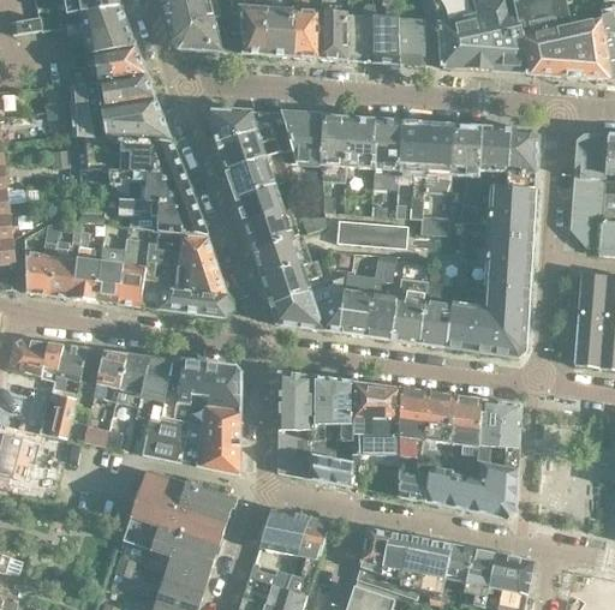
[(30,0),(31,5),(60,0),(63,12),(81,9),(120,4),(120,0),(30,0)]
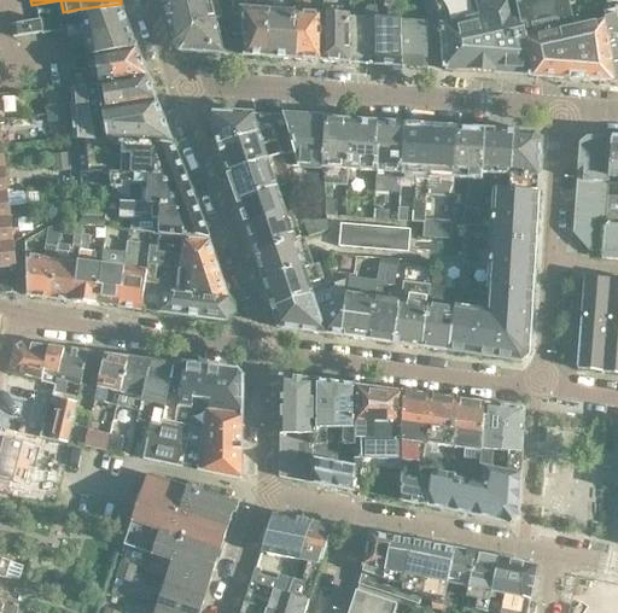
[(173,0),(163,3),(169,28),(216,16),(211,0),(173,0)]
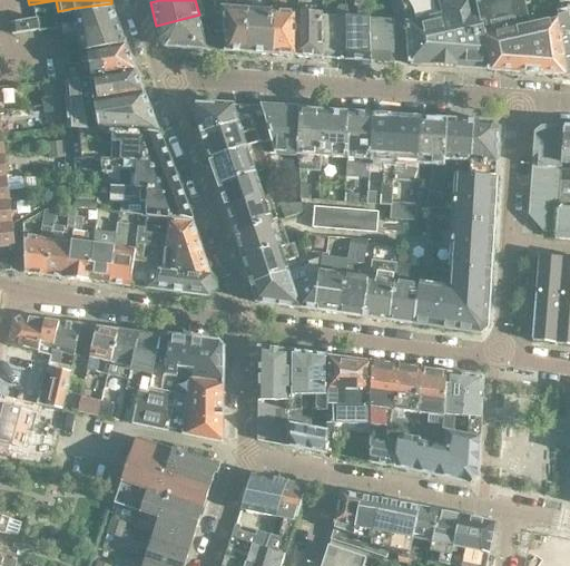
[(219,0),(220,2),(225,42),(226,47),(248,49),(248,5),(248,0),(219,0)]
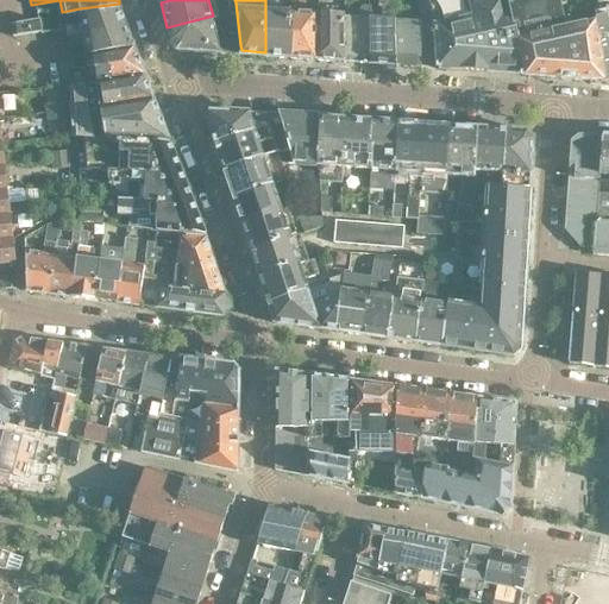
[(265,0),(265,5),(265,52),(292,55),(293,6),(281,6),(281,0),(265,0)]
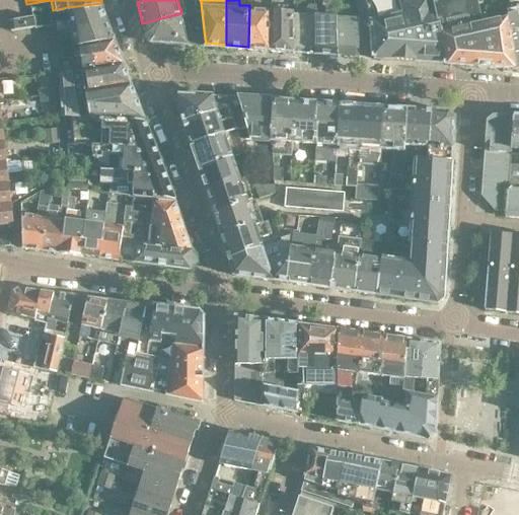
[(315,12),(314,51),(337,53),(337,13),(335,0),(324,0),(325,13),(315,12)]
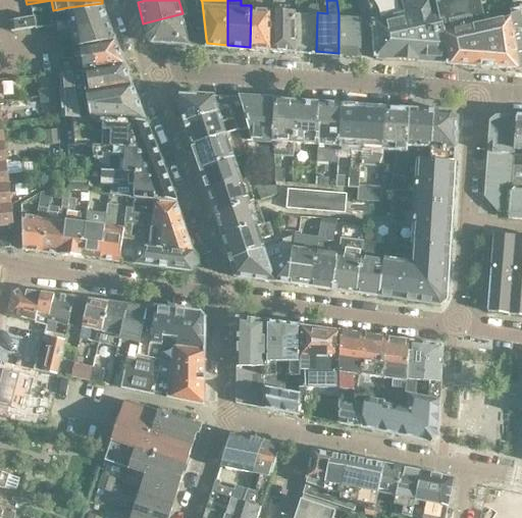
[(367,0),(371,16),(374,55),(449,60),(446,46),(448,43),(445,30),(441,17),(439,17),(435,1),(438,0),(367,0)]
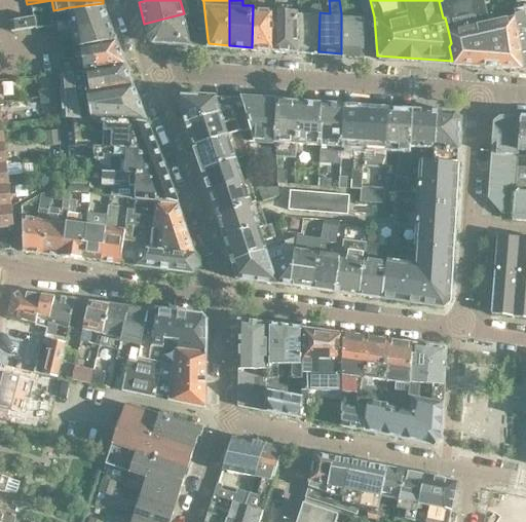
[(442,0),(448,30),(451,43),(449,46),(452,61),(486,63),(486,64),(488,64),(488,66),(496,67),(496,65),(498,65),(498,64),(523,66),(523,56),(516,14),(515,14),(489,21),(484,0),(442,0)]
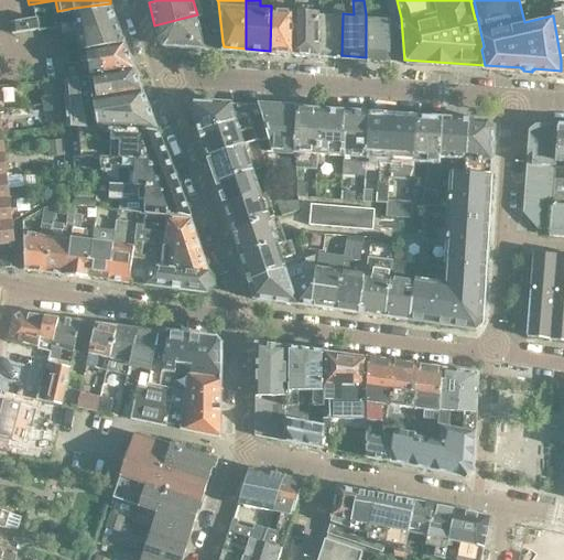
[(549,0),(552,15),(553,15),(561,60),(561,71),(563,71),(563,17),(563,12),(562,11),(560,0),(549,0)]
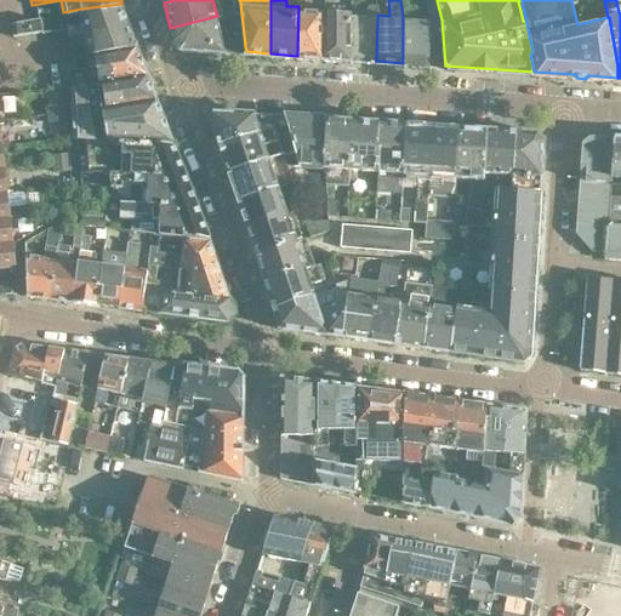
[(403,3),(403,16),(403,63),(429,64),(429,18),(417,17),(416,1),(403,3)]
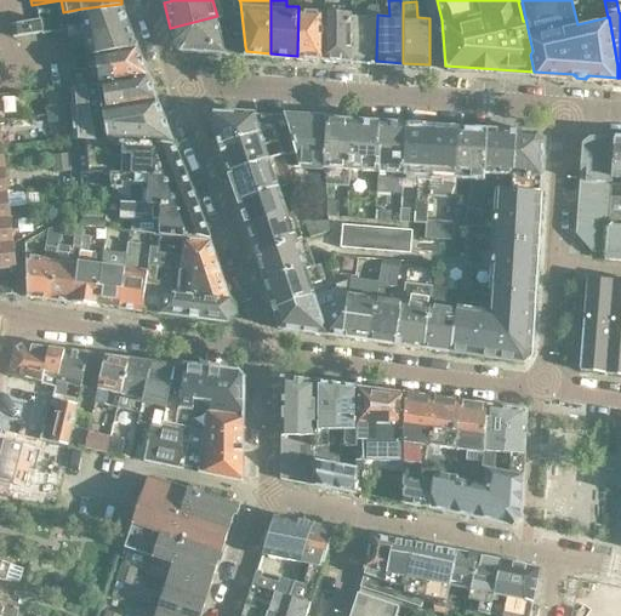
[(121,4),(81,9),(80,10),(81,20),(67,22),(68,32),(84,28),(127,21),(121,4)]
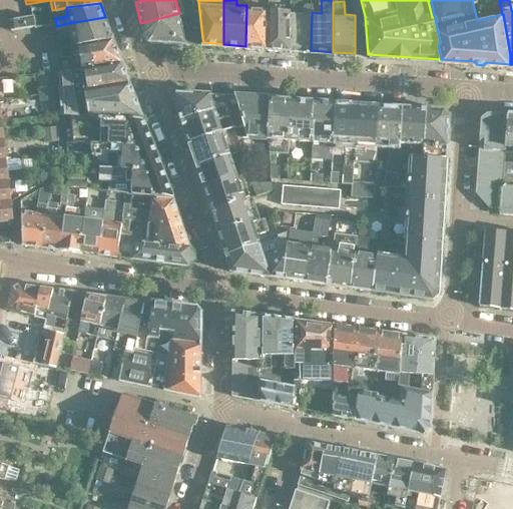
[(246,5),(245,46),(255,46),(267,47),(268,7),(246,5)]
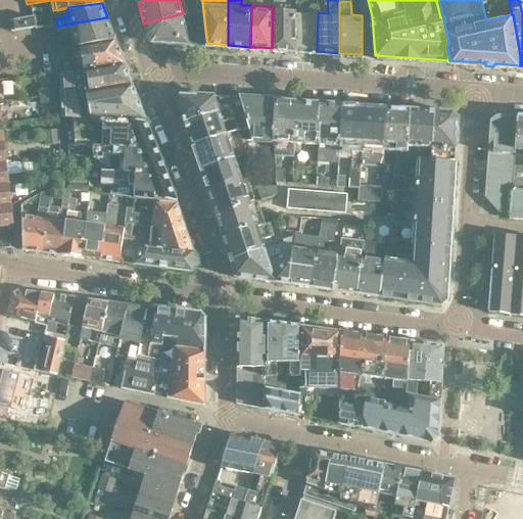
[(273,7),(272,48),(296,50),(296,11),(296,9),(273,7)]
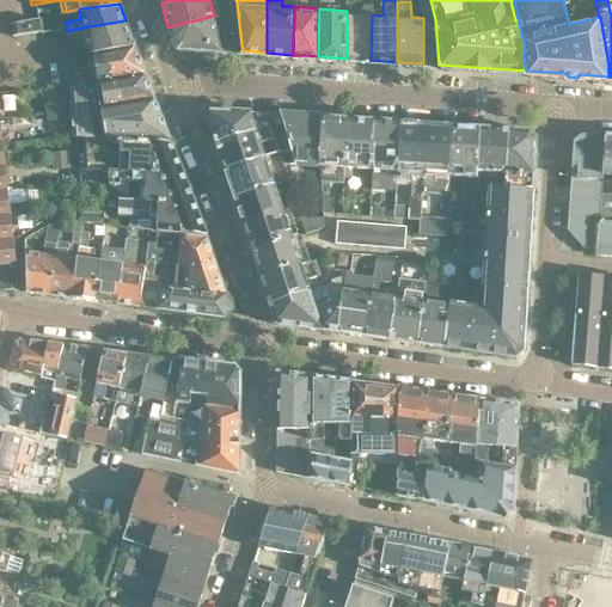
[(347,13),(347,59),(371,60),(372,14),(347,13)]
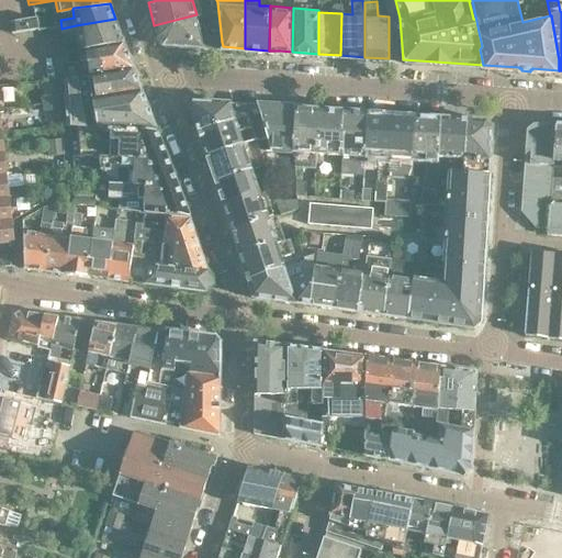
[(11,30),(12,30),(38,25),(36,14),(10,19),(11,30)]
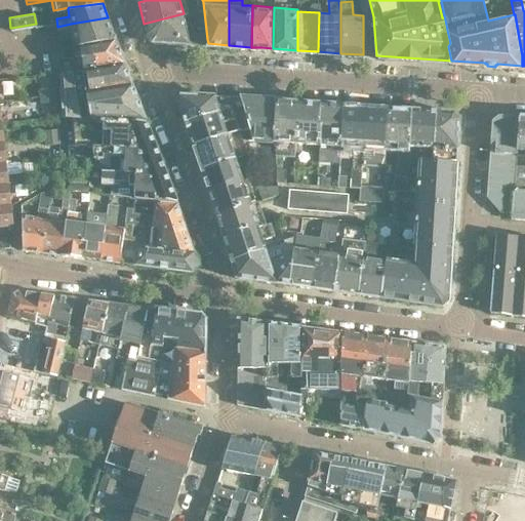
[(184,13),(144,24),(147,35),(153,40),(190,42),(190,38),(188,32),(184,13)]
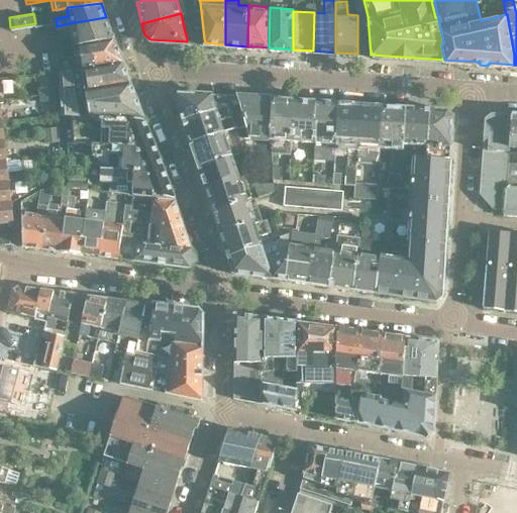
[(106,17),(70,23),(57,26),(59,37),(65,36),(67,44),(79,43),(113,37),(107,20),(106,17)]
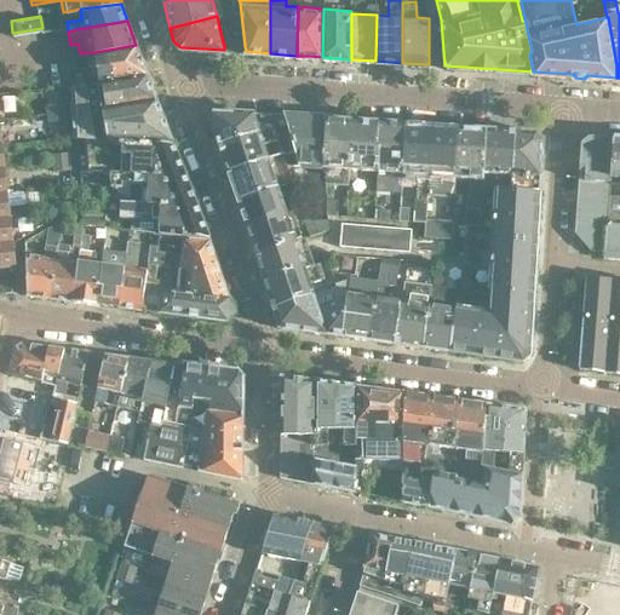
[(136,45),(95,52),(80,53),(72,55),(76,84),(86,82),(102,80),(147,73),(136,45)]
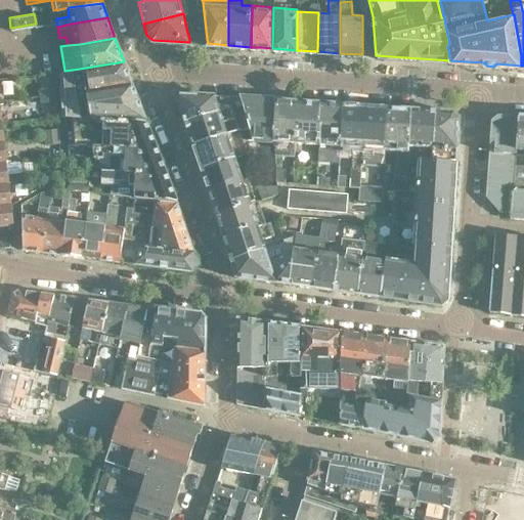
[(86,68),(73,70),(77,91),(132,83),(124,61),(86,68)]
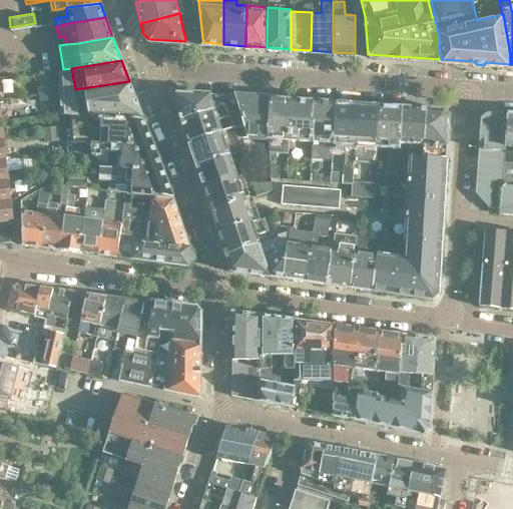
[(71,68),(63,69),(58,70),(60,83),(58,83),(60,111),(78,113),(75,89),(71,68)]
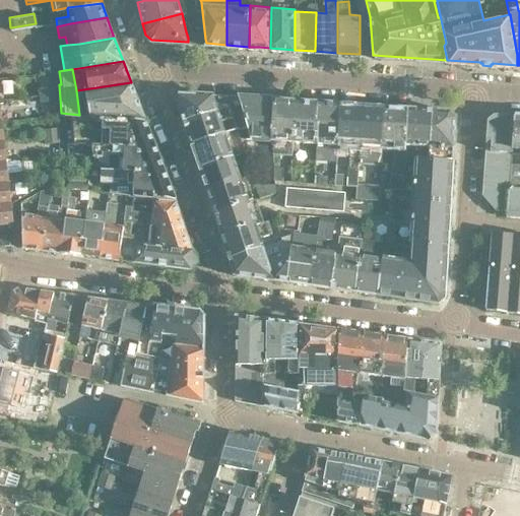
[(144,118),(131,82),(76,90),(79,115),(89,115),(103,116),(144,118)]
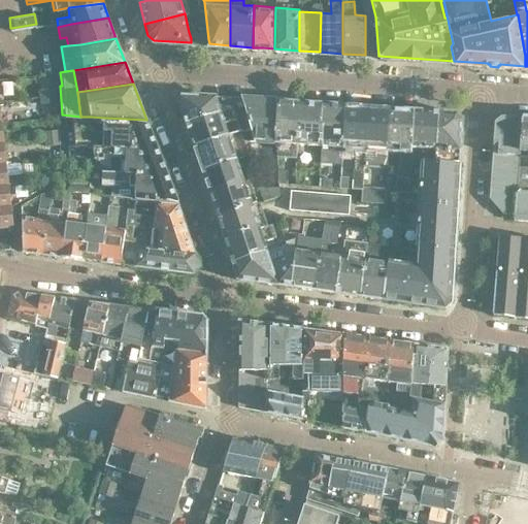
[(55,85),(39,87),(40,94),(56,92),(55,85)]
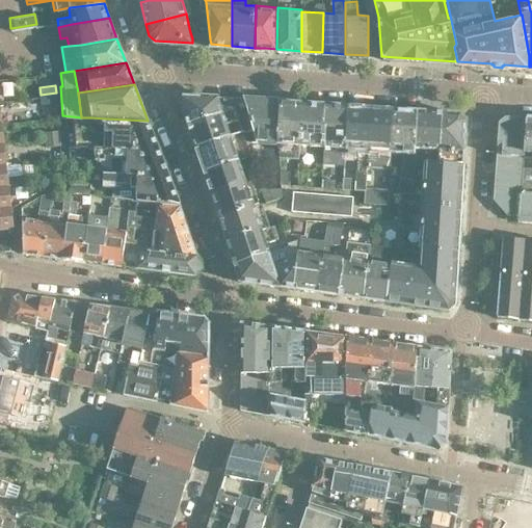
[(56,100),(56,93),(41,95),(42,102),(56,100)]
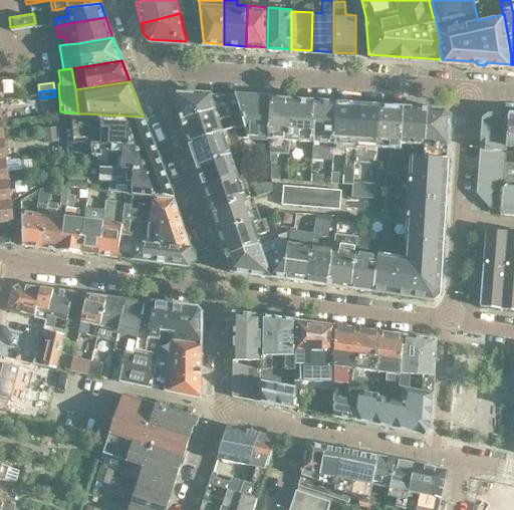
[(172,91),(181,118),(216,107),(228,103),(226,93),(209,92),(174,89),(172,91)]
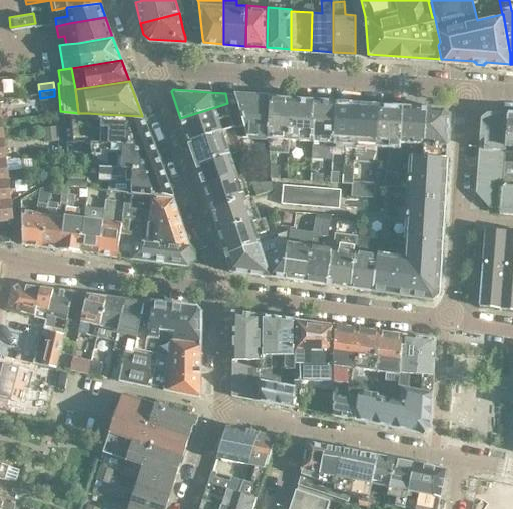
[(269,95),(255,95),(231,93),(237,121),(243,137),(267,138),(269,95)]
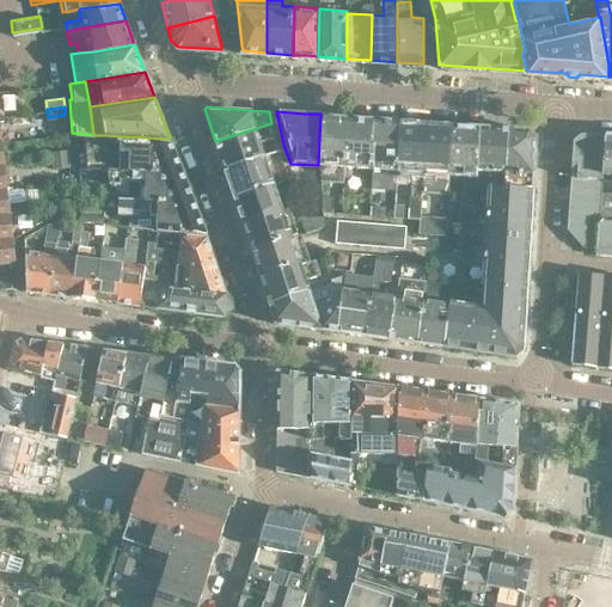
[(322,114),(318,163),(344,165),(348,116),(322,114)]
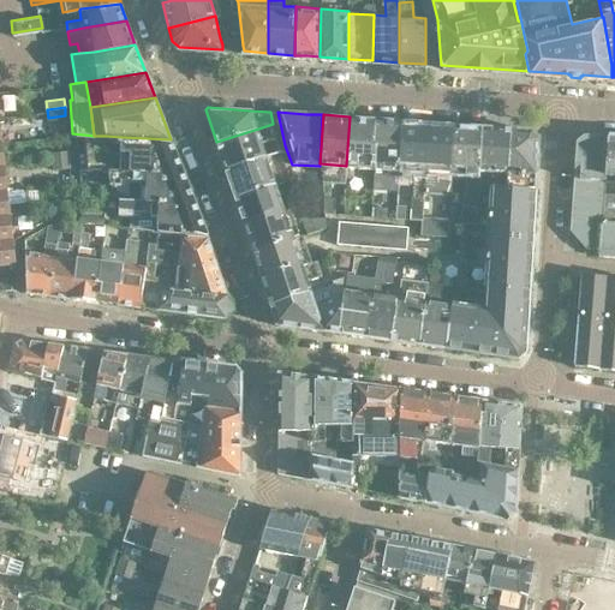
[(350,117),(346,166),(371,167),(375,118),(350,117)]
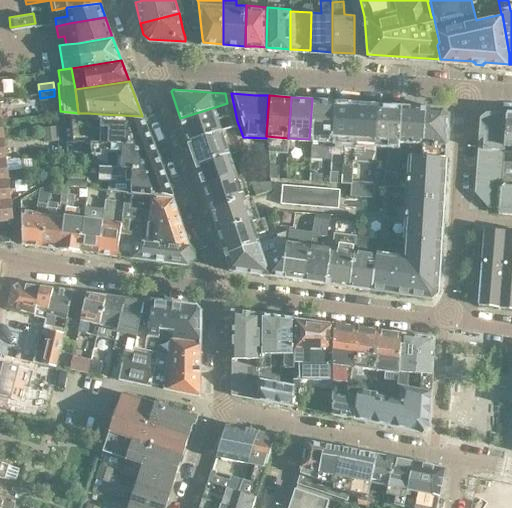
[(312,98),(309,139),(332,141),(334,100),(312,98)]
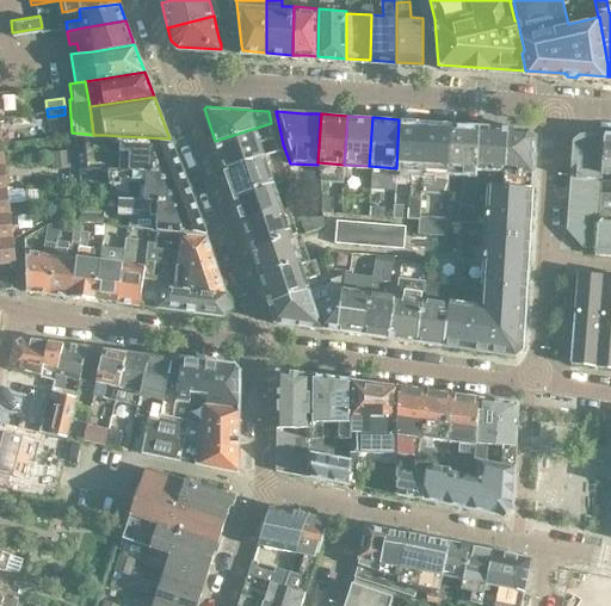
[(399,119),(396,168),(396,169),(396,177),(411,178),(409,216),(418,217),(419,217),(420,214),(423,171),(427,121),(399,119)]
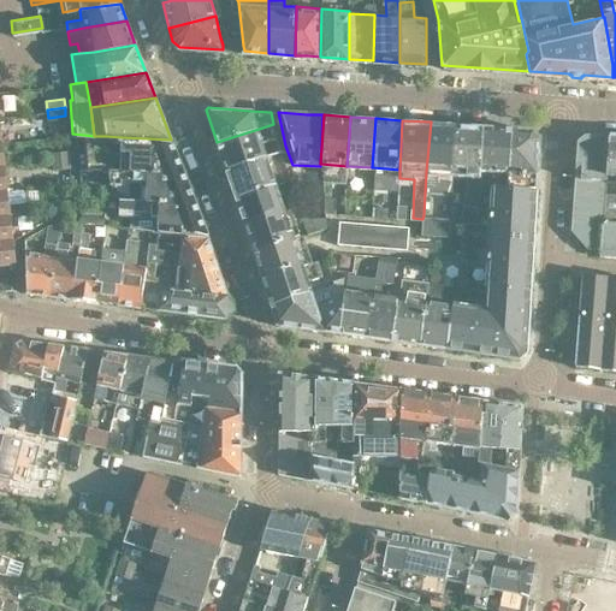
[(431,122),(426,172),(425,191),(436,191),(437,182),(450,183),(450,175),(455,124),(431,122)]
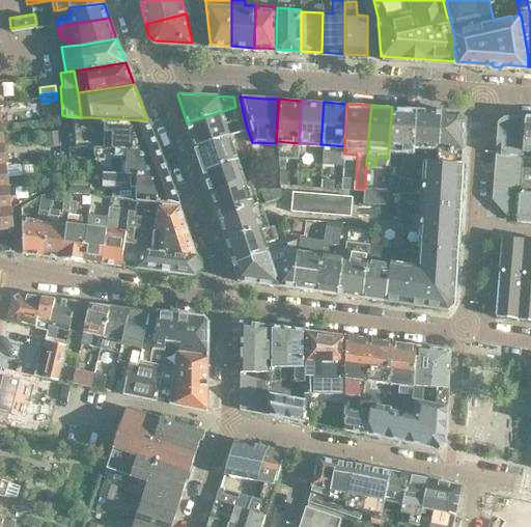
[(223,111),(187,122),(194,145),(243,129),(235,107),(223,111)]
